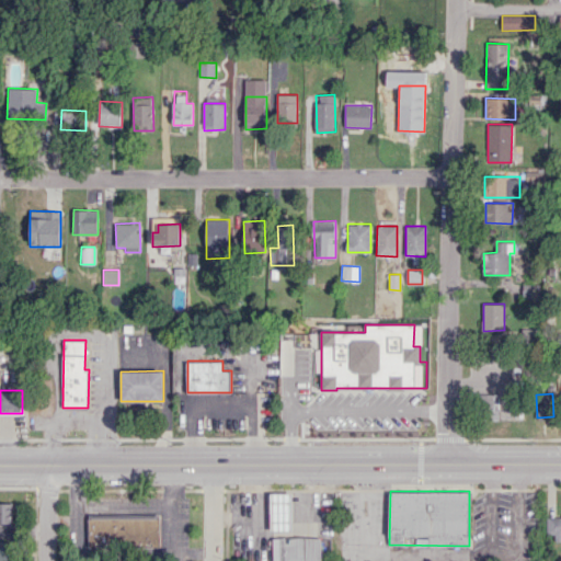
[(271,492),(271,529),(290,529),(290,492),(271,492)]
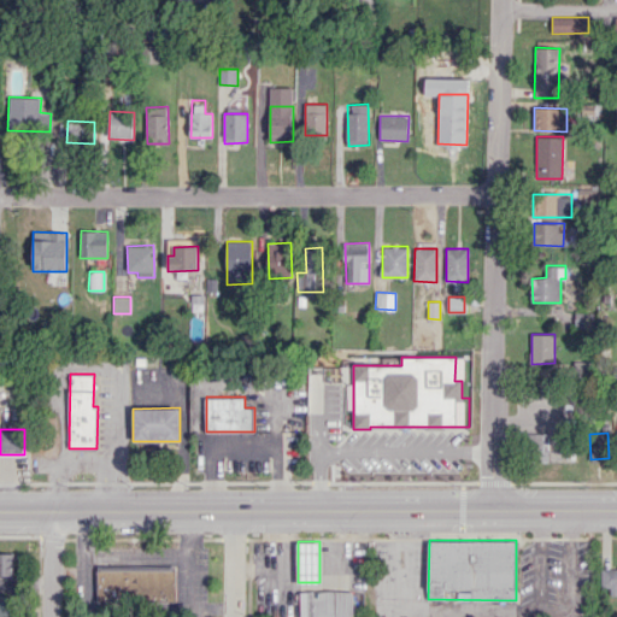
[(0,575),(13,576),(13,553),(0,552),(0,575)]
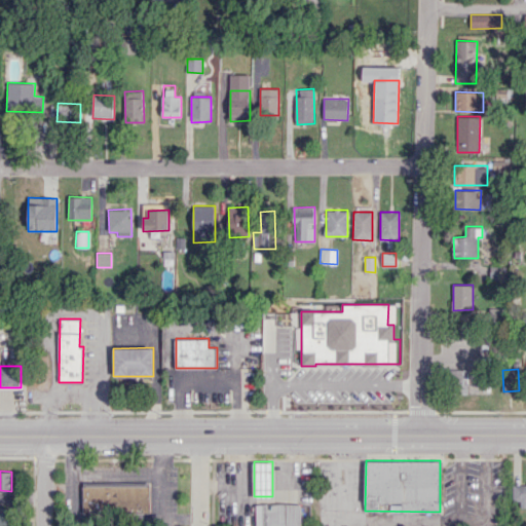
[(82,482),(82,513),(150,513),(149,482),(82,482)]
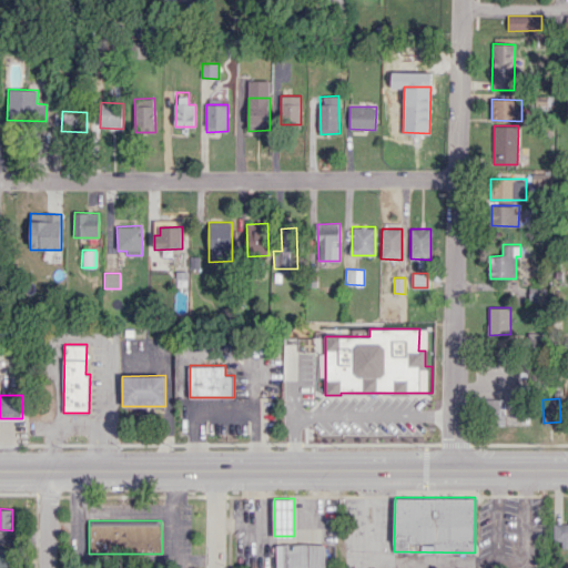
[(567,523),(553,524),(554,547),(567,546),(567,523)]
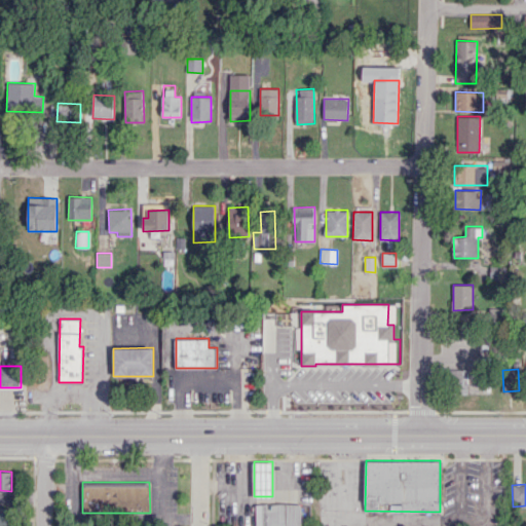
[(256,503),(255,525),(300,525),(301,503),(256,503)]
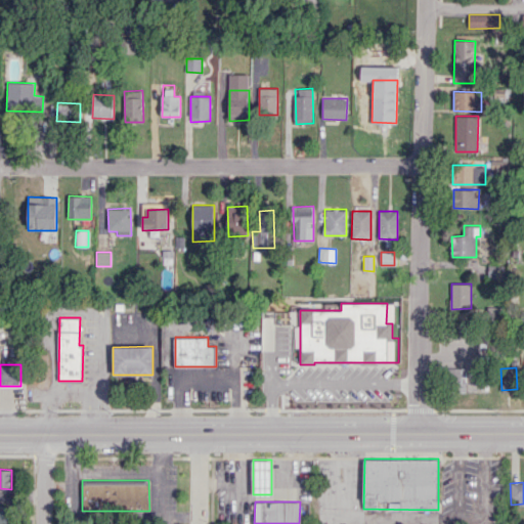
[(0,523),(10,523),(10,506),(0,506),(0,523)]
